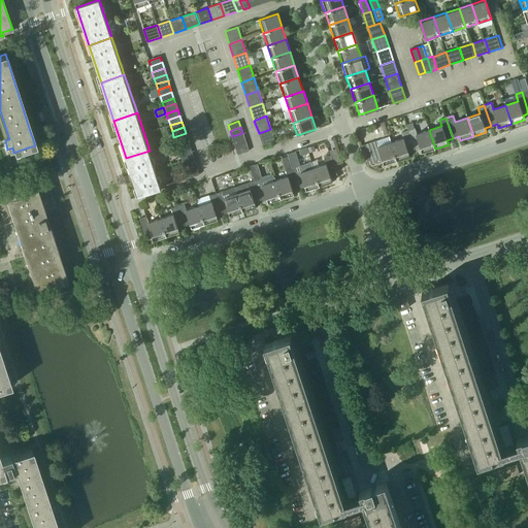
[(423,153),(435,149),(429,130),(417,134),(415,128),(407,130),(415,152),(421,149),(423,153)]
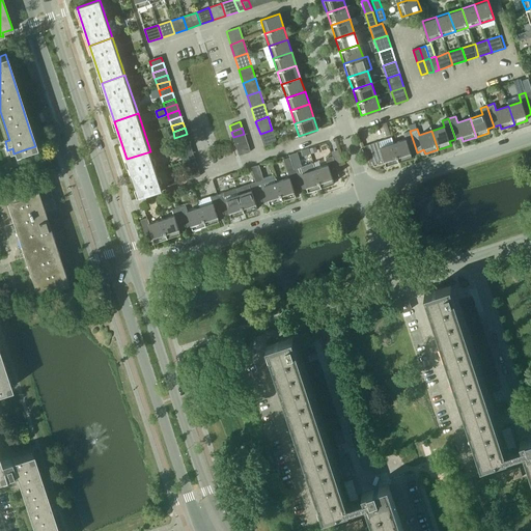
[(264,146),(277,142),(272,130),(260,134),(264,146)]
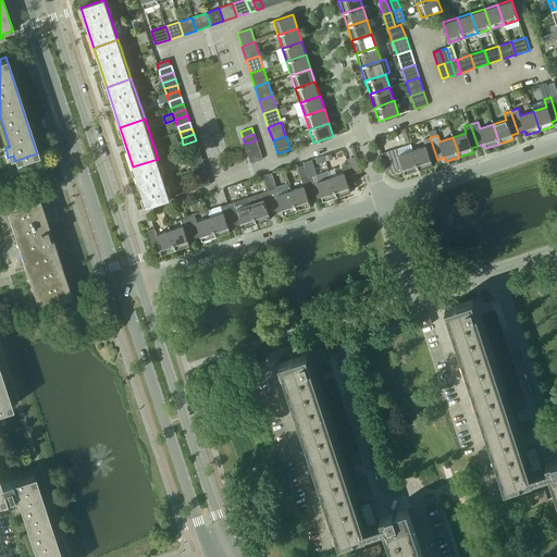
[(412,151),(419,171),(432,165),(431,162),(437,160),(430,137),(423,139),(425,147),(412,151)]
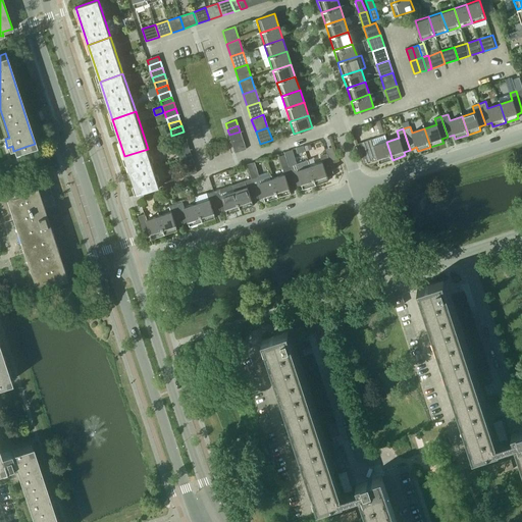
[(171,136),(173,142),(185,138),(184,132),(171,136)]
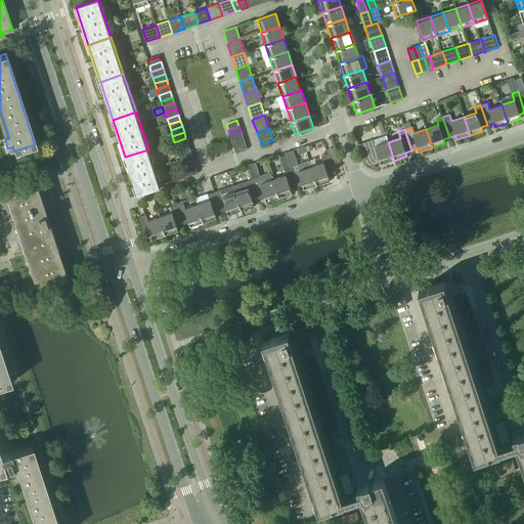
[(230,135),(231,141),(243,137),(241,132),(230,135)]
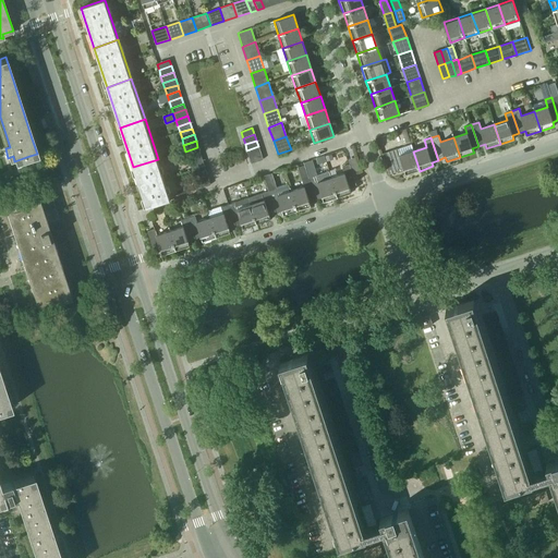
[(246,150),(249,157),(261,153),(258,146),(246,150)]
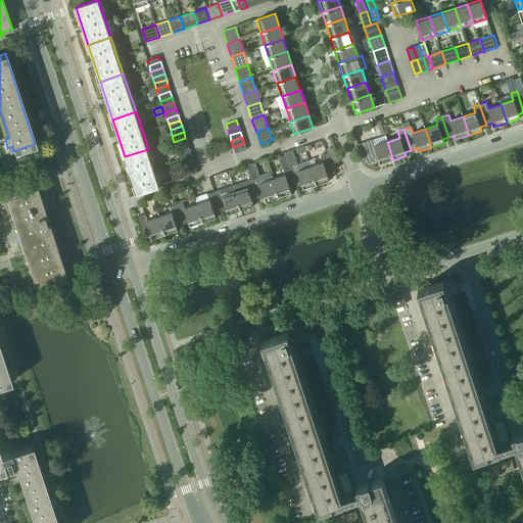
[(174,142),(176,147),(187,144),(185,138),(174,142)]
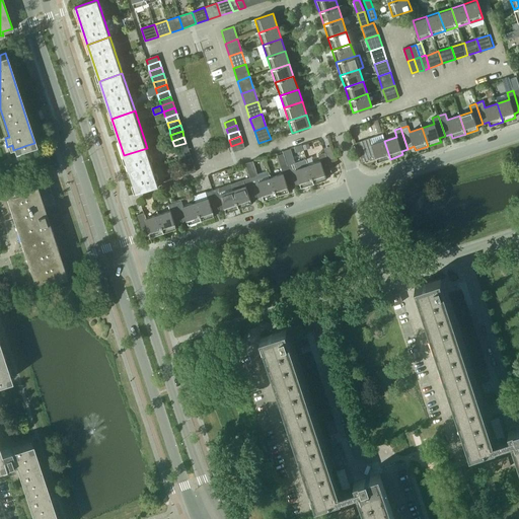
[(390,159),(384,141),(372,145),(370,138),(363,140),(370,161),(376,159),(377,163),(390,159)]
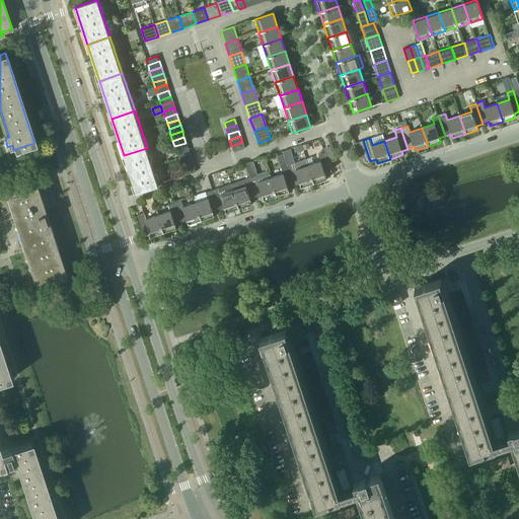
[(244,148),(242,142),(231,146),(233,151),(244,148)]
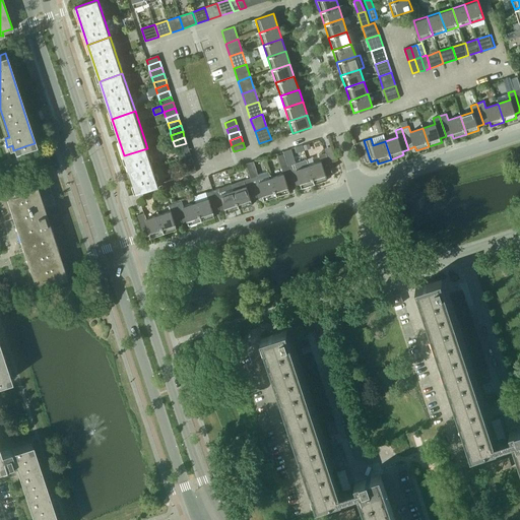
[(175,146),(177,152),(188,148),(186,143),(175,146)]
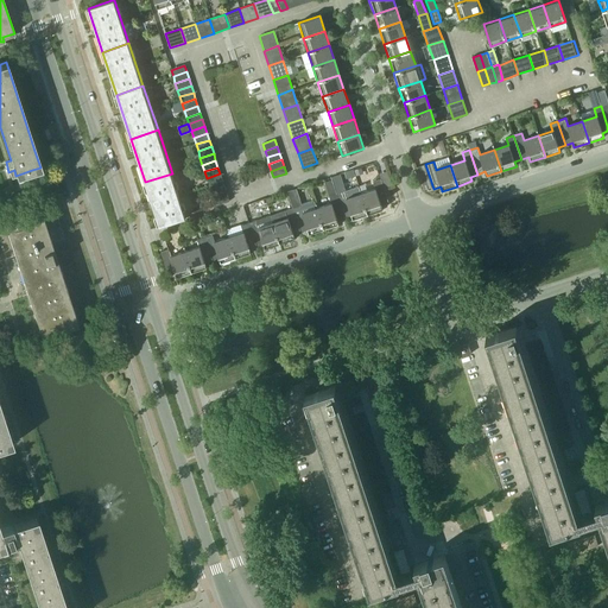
[(187,217),(187,216),(172,173),(145,182),(159,226),(177,220),(187,217)]
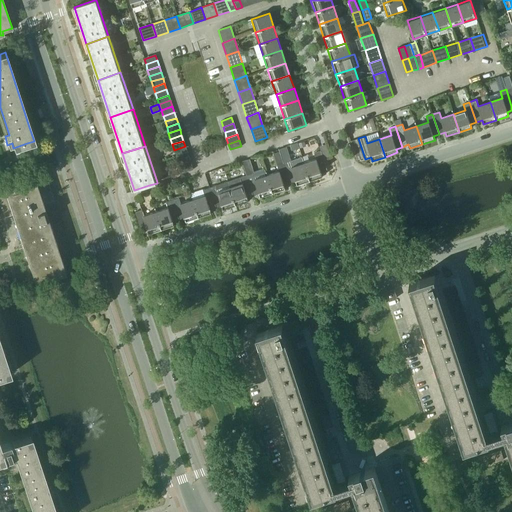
[(174,150),(176,156),(187,152),(185,146),(174,150)]
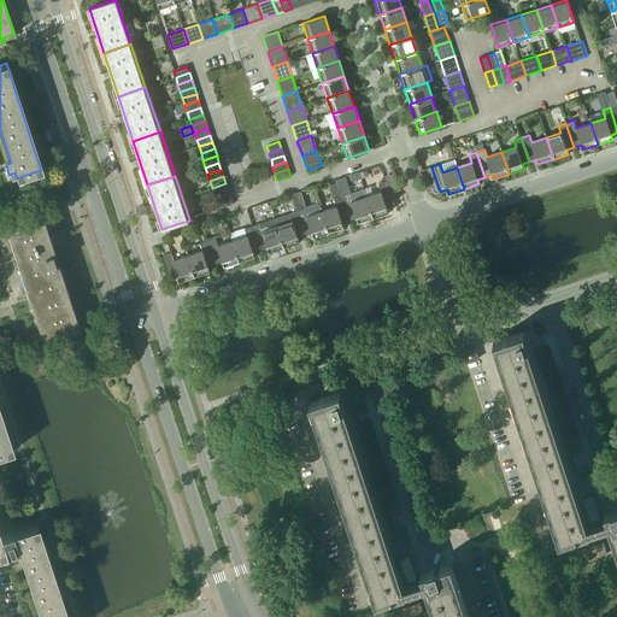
[(318,204),(328,234),(344,228),(342,224),(350,222),(336,182),(328,186),(335,206),(323,211),(321,204),(318,204)]
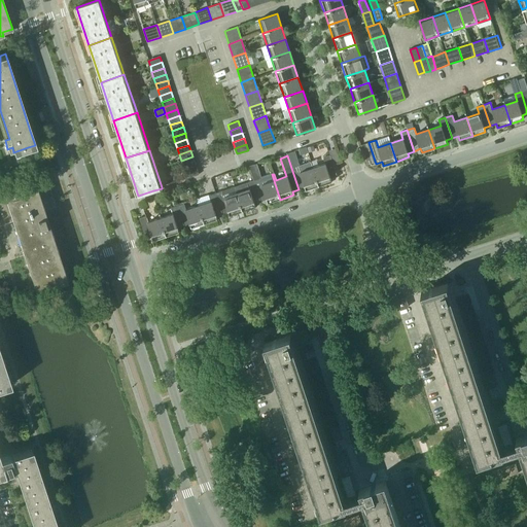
[(306,191),(318,186),(312,168),(300,172),(297,166),(292,168),(288,155),(287,155),(299,189),(304,187),(306,191)]
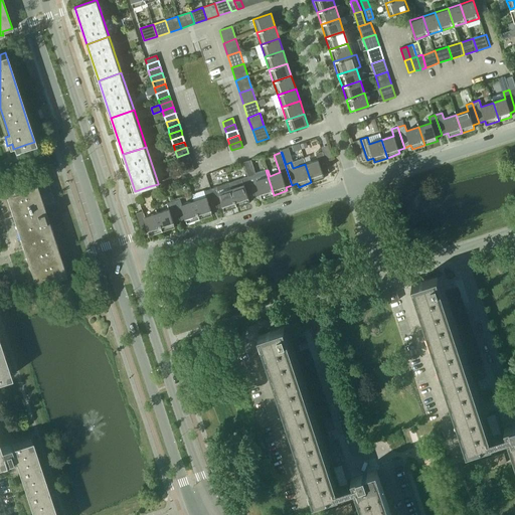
[(317,160),(305,164),(311,182),(324,178),(323,174),(329,172),(322,152),(315,154),(317,160)]
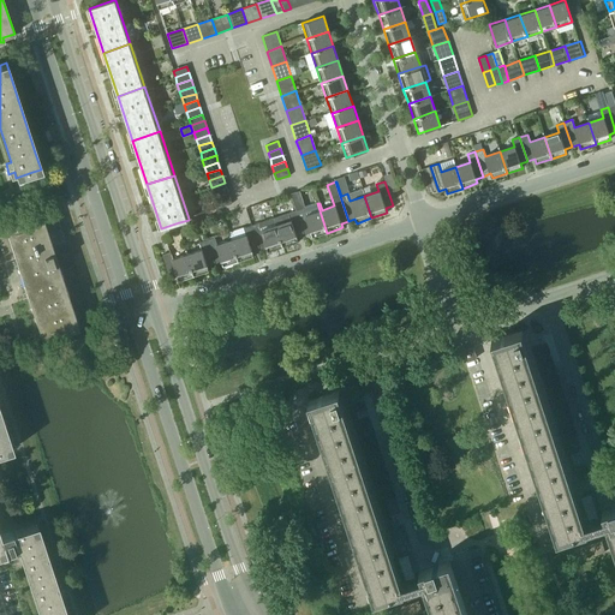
[(227,190),(225,183),(212,187),(214,193),(227,190)]
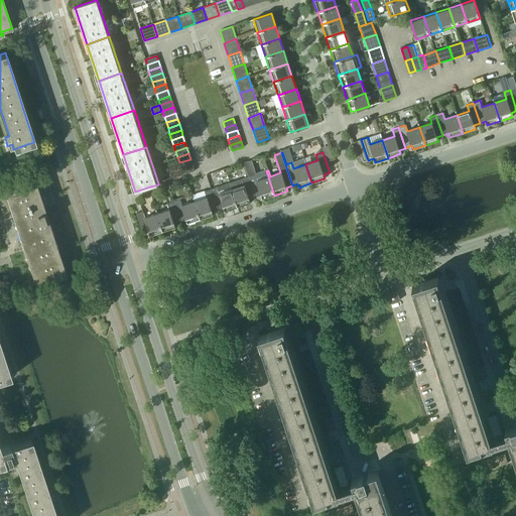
[(179,162),(181,168),(192,164),(190,159),(179,162)]
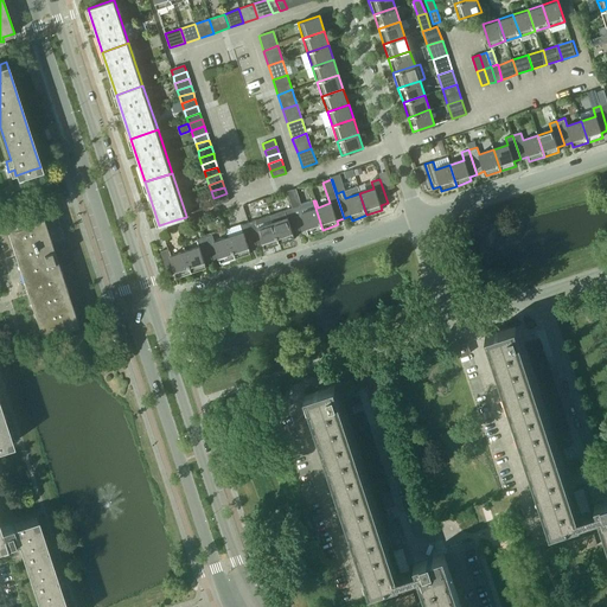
[(287,191),(293,208),(301,205),(296,189),(287,191)]
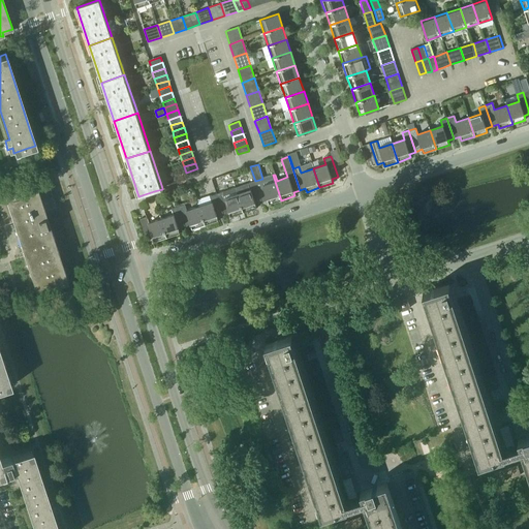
[(199,175),(197,168),(186,173),(188,179),(199,175)]
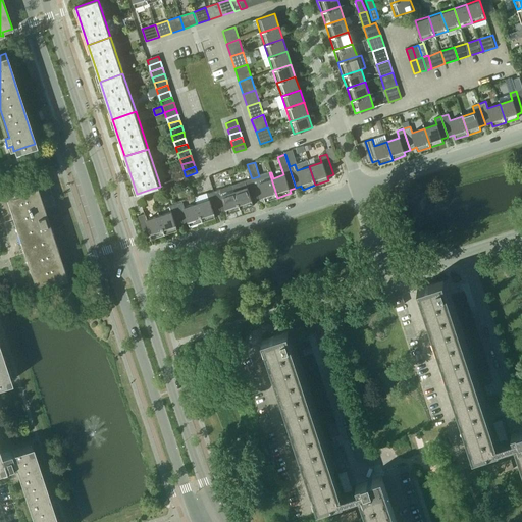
[(265,202),(277,198),(269,172),(259,176),(252,178),(251,178),(258,200),(264,198),(265,202)]
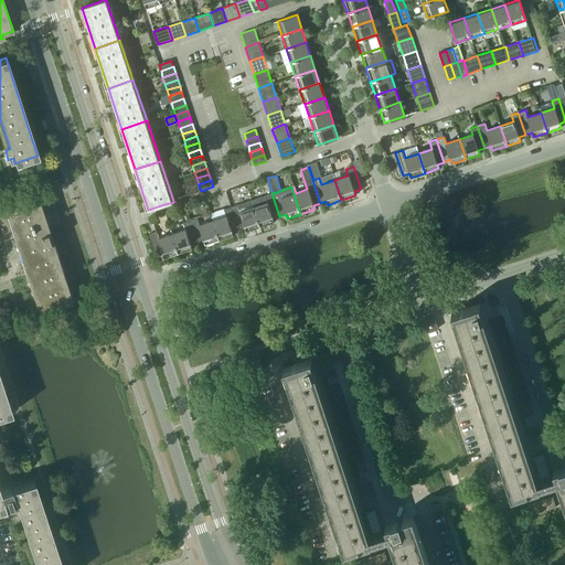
[(273,219),(279,216),(272,193),(252,200),(260,227),(274,223),(273,219)]
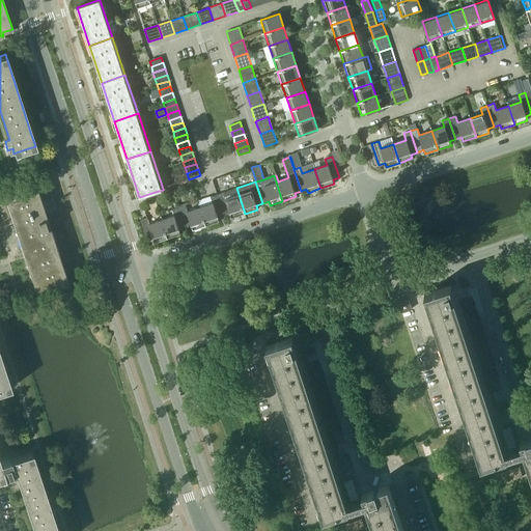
[(23,187),(2,193),(5,200),(0,201),(0,225),(12,222),(35,292),(67,282),(44,212),(55,207),(49,186),(36,190),(34,183),(23,187)]
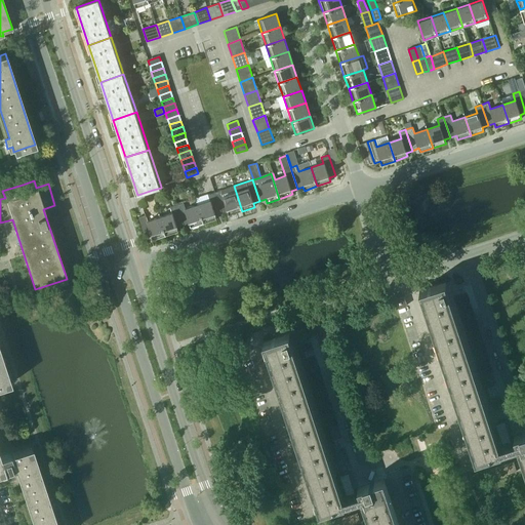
[(214,192),(221,213),(228,211),(229,215),(242,211),(234,186),(214,192)]
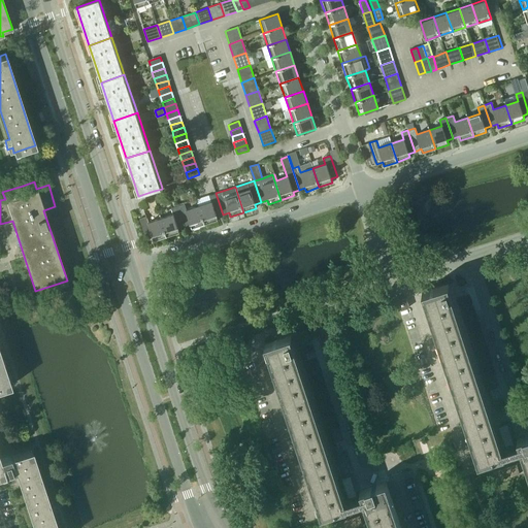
[(217,217),(223,215),(216,193),(209,196),(211,202),(199,206),(205,225),(218,221),(217,217)]
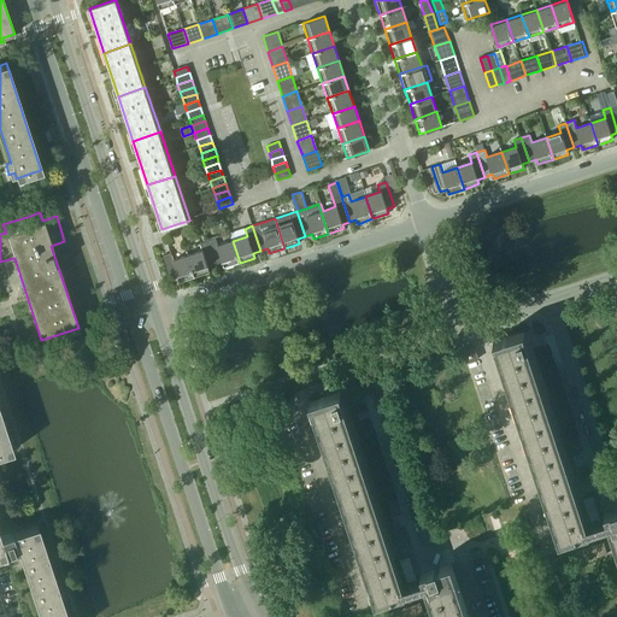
[(207,241),(216,265),(222,263),(224,268),(240,263),(233,241),(217,246),(215,239),(207,241)]
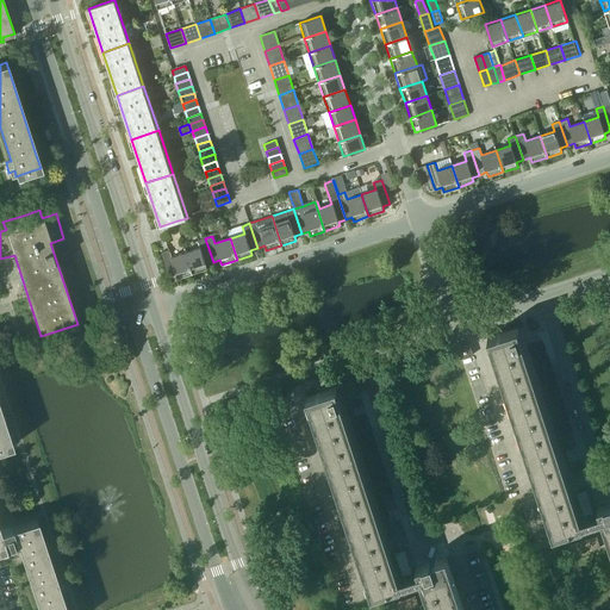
[(205,265),(213,262),(205,238),(197,241),(199,248),(186,253),(193,273),(207,268),(205,265)]
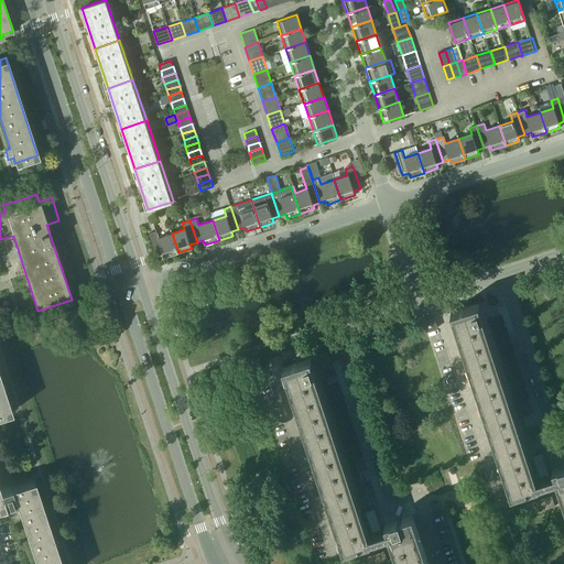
[(155,231),(151,232),(149,234),(156,256),(163,253),(164,257),(179,252),(172,234),(158,238),(155,231)]
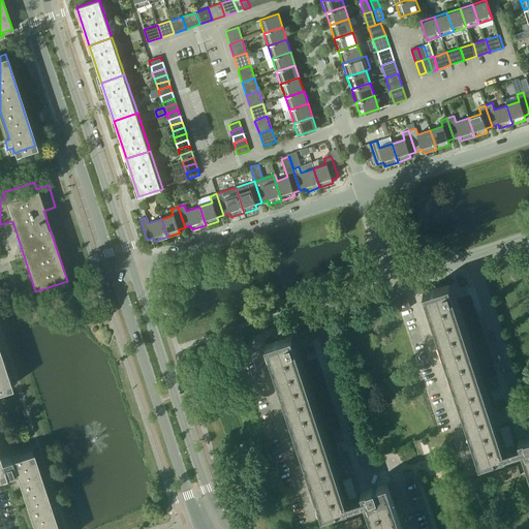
[(502,449),(448,284),(422,292),(477,465),(504,456),(504,455),(520,450),(528,476),(528,435),(517,439),(519,444),(502,449)]
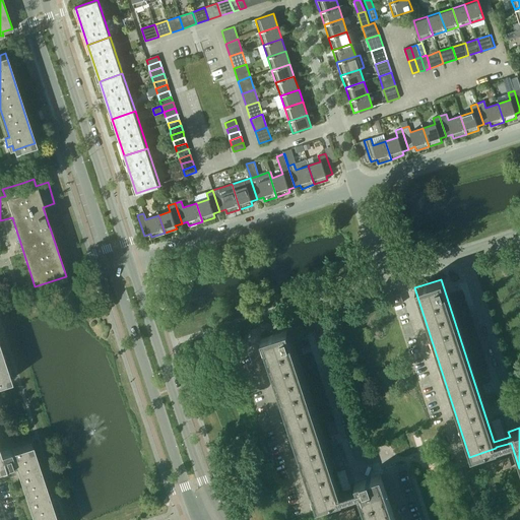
[(339,493),(286,330),(260,338),(315,507),(341,499),(341,498),(358,493),(367,519),(395,519),(381,474),(353,482),(354,488),(339,493)]
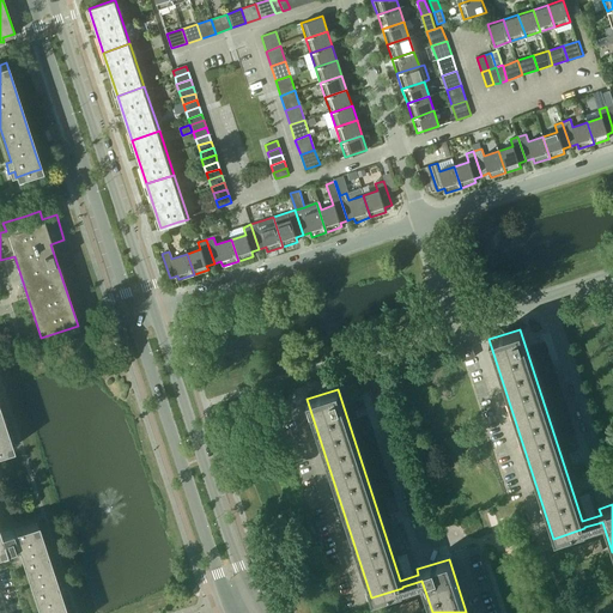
[(0,451),(12,448),(6,431),(0,432),(0,552),(0,553),(5,551),(19,546),(41,612),(65,612),(36,522),(14,529),(14,528),(0,532),(0,451)]
